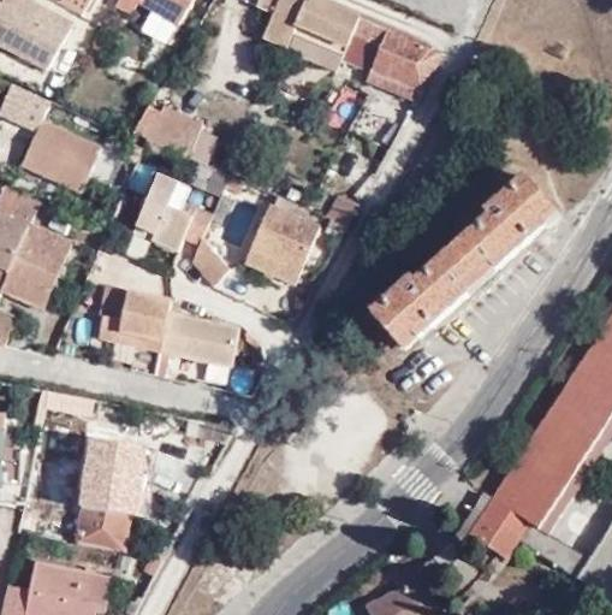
[(0,46),(47,72),(73,25),(27,0),(0,0),(0,46)]
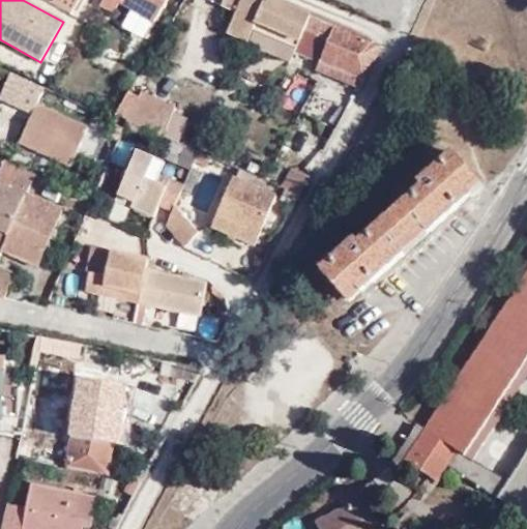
[(110,12),(116,2),(112,0),(99,0),(96,5),(110,12)]
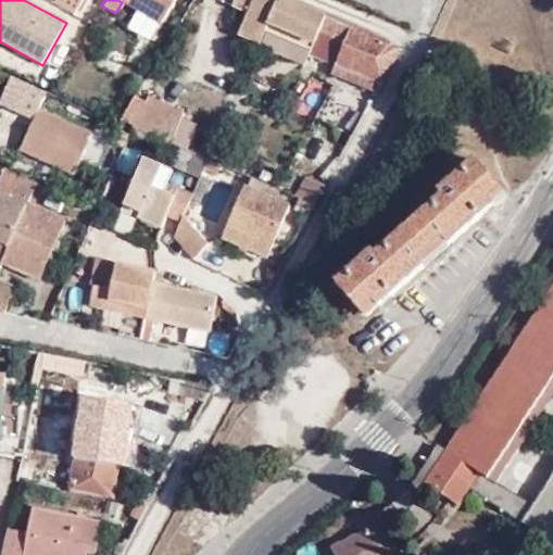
[(117,0),(122,2),(159,22),(171,0),(117,0)]
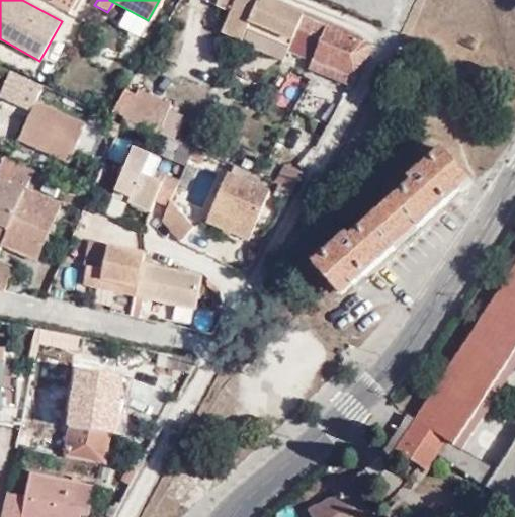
[(306,32),(312,16),(270,0),(212,0),(212,2),(229,8),(220,30),(242,39),(246,27),(287,45),(295,29),(306,32)]
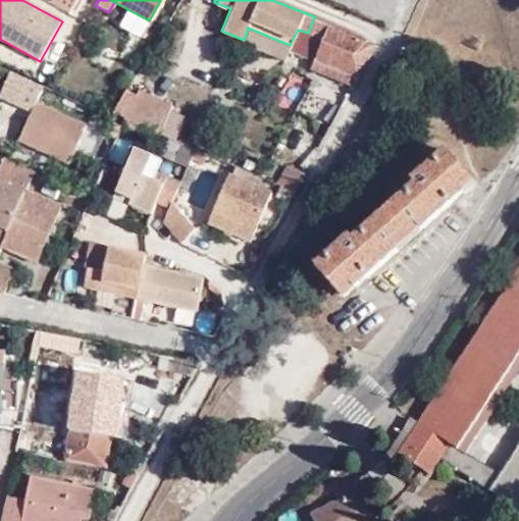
[(362,37),(314,16),(308,33),(322,39),(314,56),(356,74),(368,51),(362,37)]
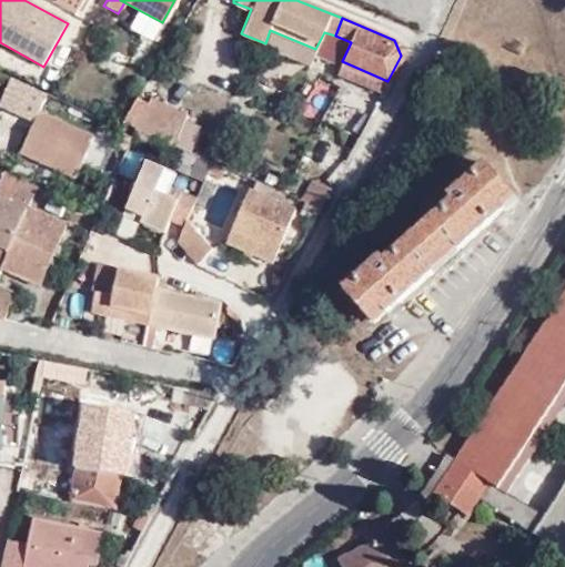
[(315,49),(270,30),(265,43),(311,60),(314,52),(315,49)]
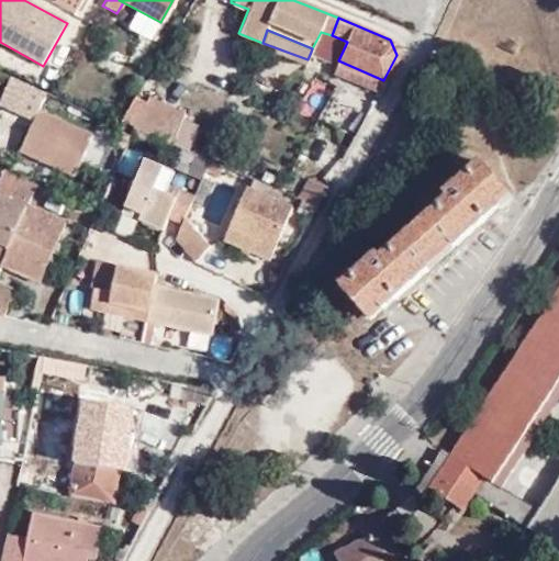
[(312,48),(311,52),(323,57),(332,35),(321,32),(312,48)]
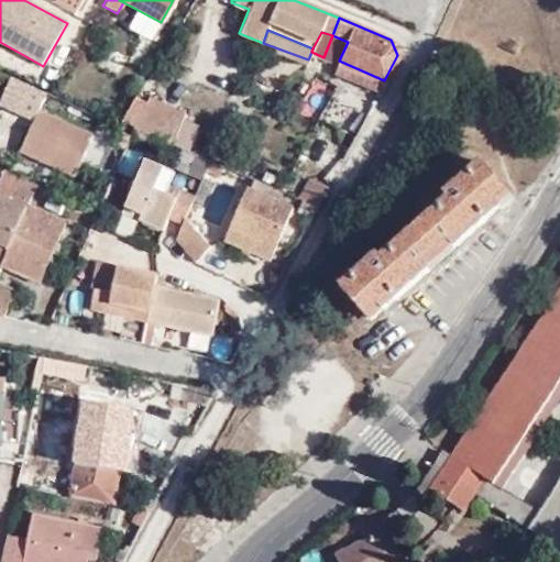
[(332,35),(324,57),(338,63),(339,61),(348,42),(332,35)]
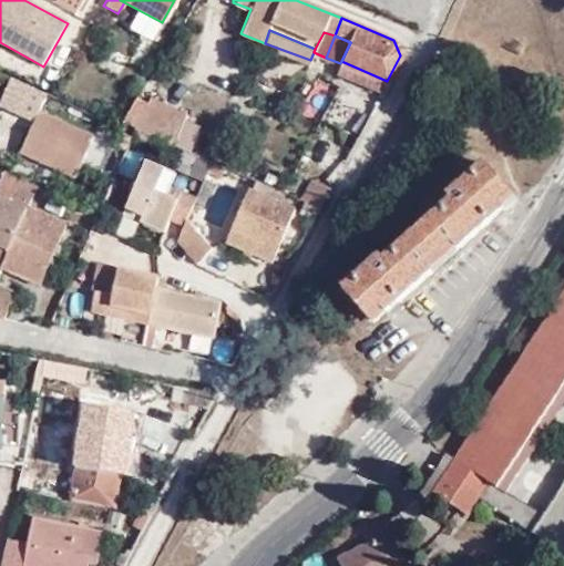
[(381,91),(387,81),(341,61),(337,73),(381,91)]
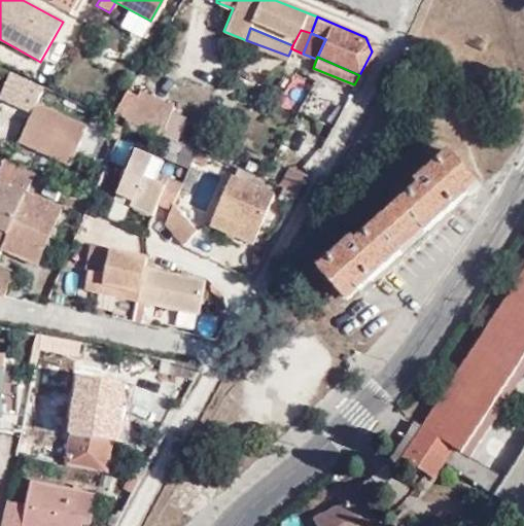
[(0,110),(26,123),(34,105),(4,92),(0,101),(0,110)]
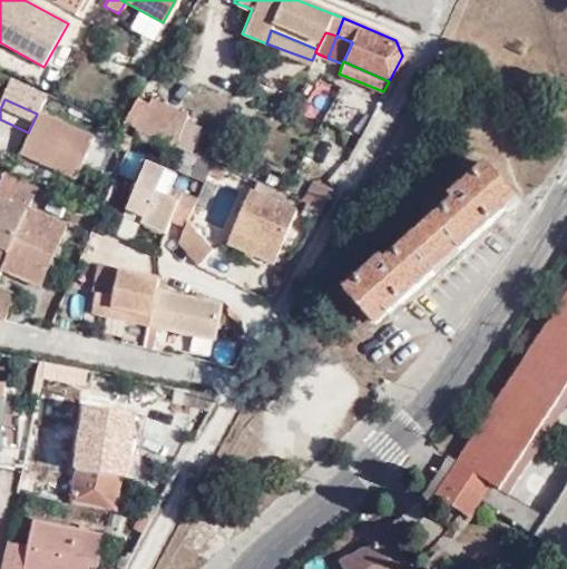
[(149,99),(146,106),(142,119),(136,129),(170,146),(188,153),(199,128),(183,119),(185,114),(149,99)]
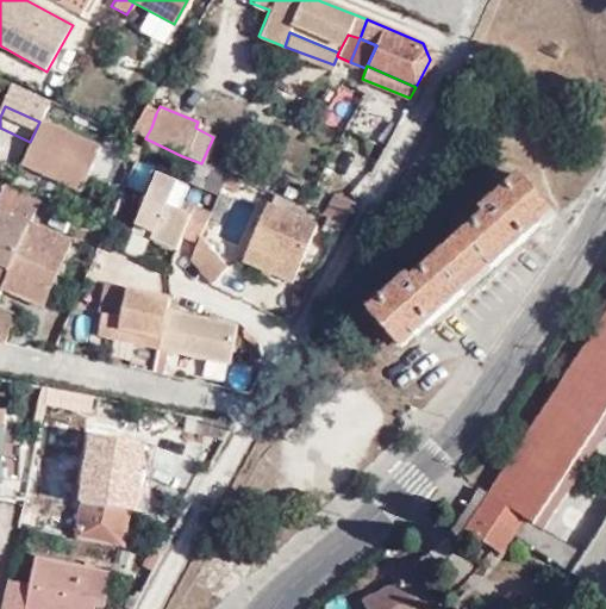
[(132,134),(145,138),(151,128),(156,113),(145,110),(132,134)]
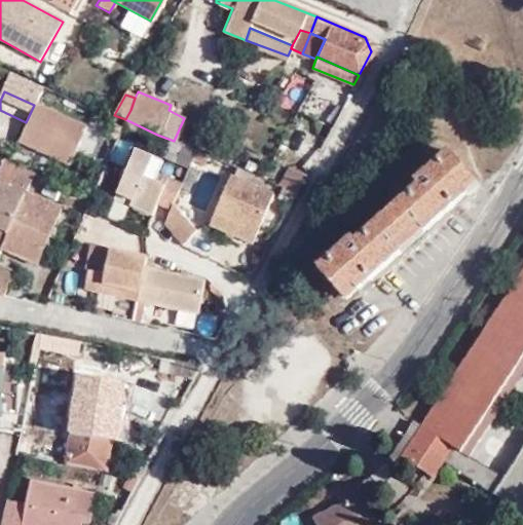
[(48,96),(44,107),(85,123),(90,112),(48,96)]
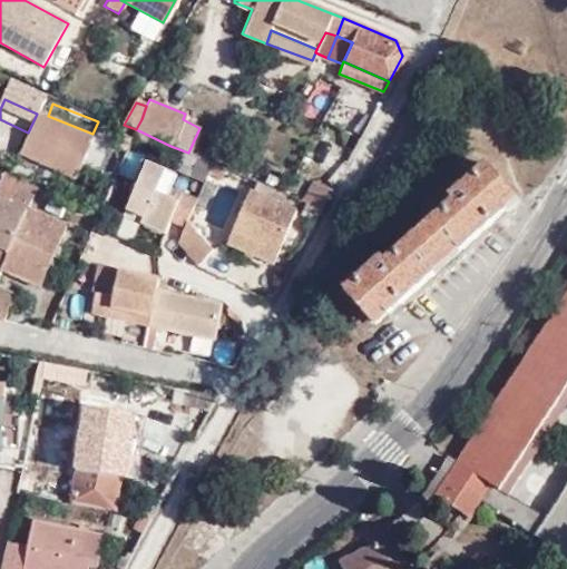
[(90,137),(37,114),(28,133),(18,154),(72,177),(90,137)]
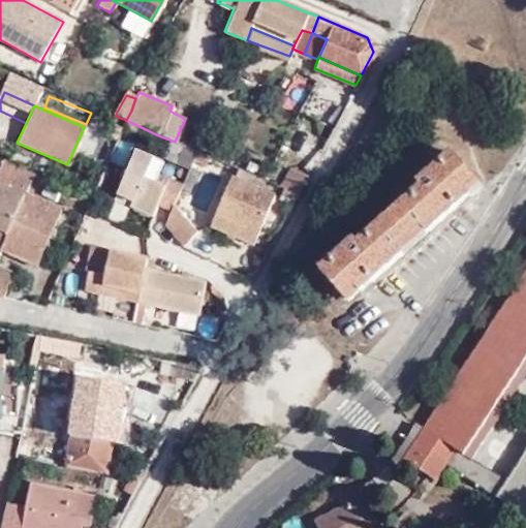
[(174,180),(166,176),(162,185),(152,180),(156,171),(160,160),(134,149),(116,192),(132,199),(129,204),(151,214),(156,203),(168,208),(172,204),(178,189),(181,183),(174,180)]
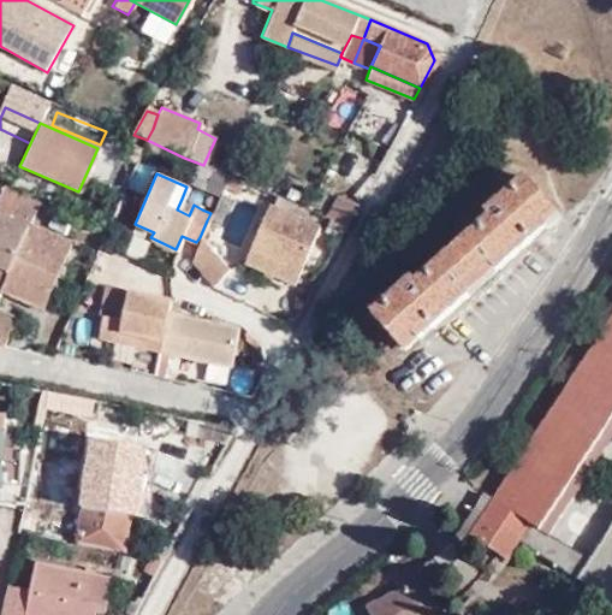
[(409,276),(368,312),(396,344),(409,332),(414,337),(464,293),(459,288),(488,262),(493,268),(542,224),(538,219),(553,206),(526,173),(482,212),(487,217),(414,281),(409,276)]
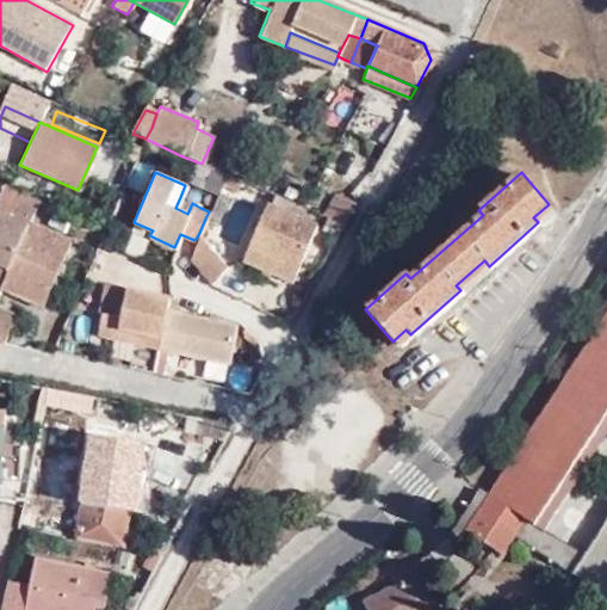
[(235,190),(237,183),(223,177),(221,184),(235,190)]
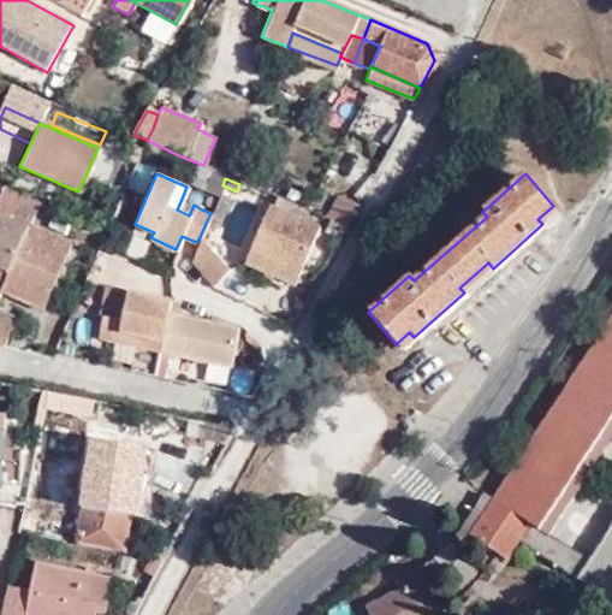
[(27,224),(37,202),(3,187),(0,191),(0,265),(7,268),(1,282),(0,285),(0,288),(41,306),(69,242),(27,224)]
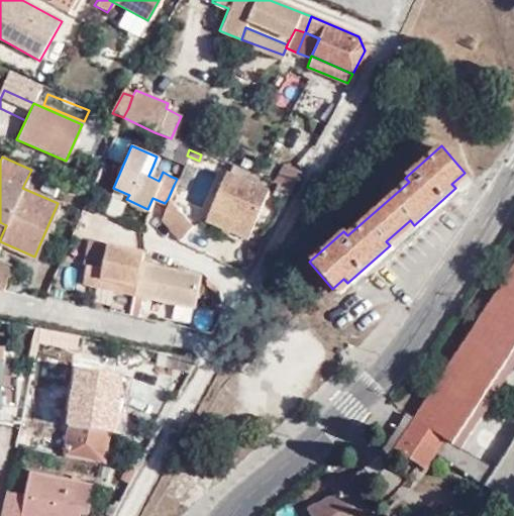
[(291,189),(300,172),(283,164),(273,181),(291,189)]
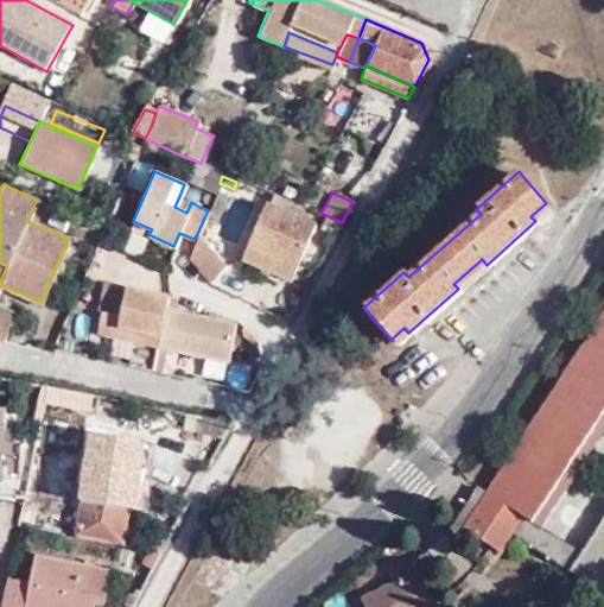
[(191,202),(179,196),(175,207),(186,213),(191,202)]
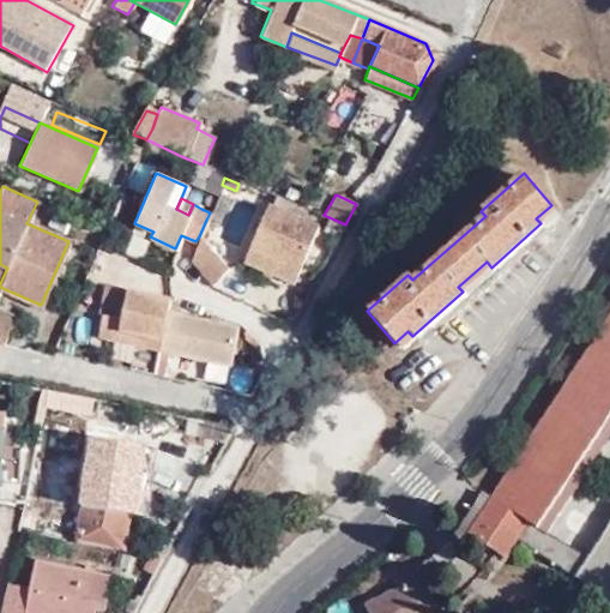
[(293,282),(316,226),(316,224),(270,203),(245,259),(293,282)]
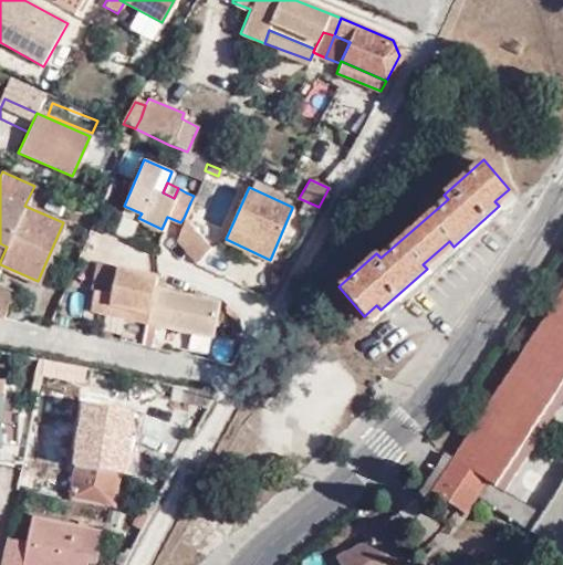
[(292,207),(292,208),(313,218),(318,210),(295,201),(292,207)]
